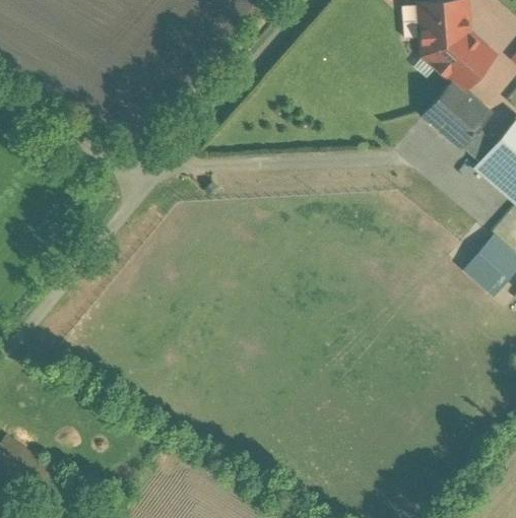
[(436,0),(417,1),(423,57),(468,92),(500,55),(472,33),(469,0),(436,0)]
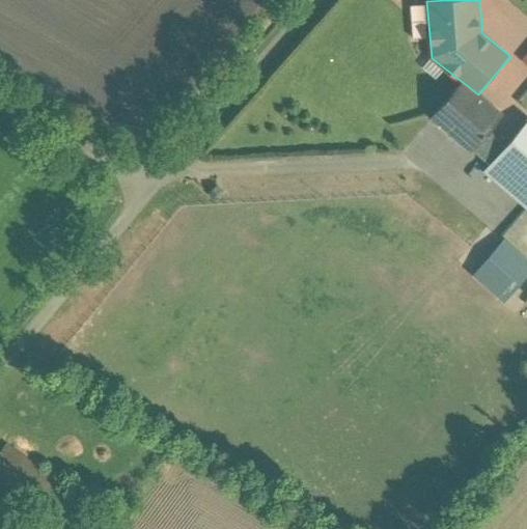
[(461,85),(435,117),(476,151),(503,120),(461,85)]
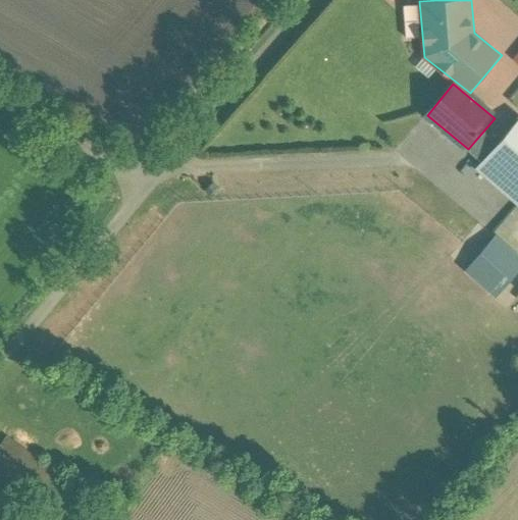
[(517,120),(475,169),(517,206),(517,120)]
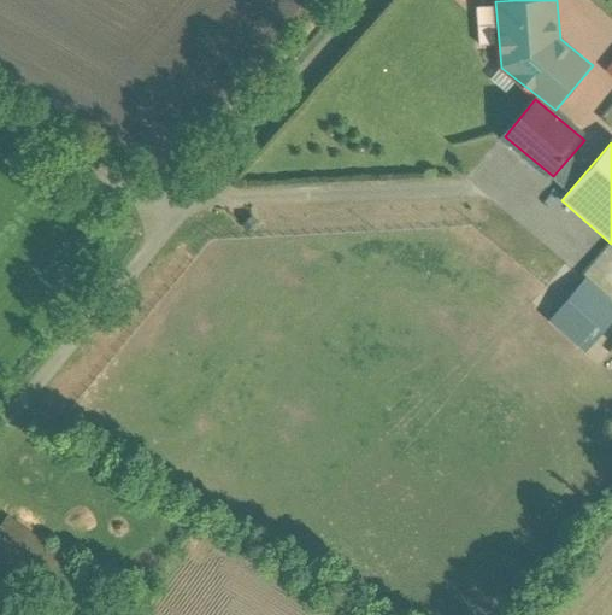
[(548,320),(586,352),(611,322),(611,299),(586,277),(548,320)]
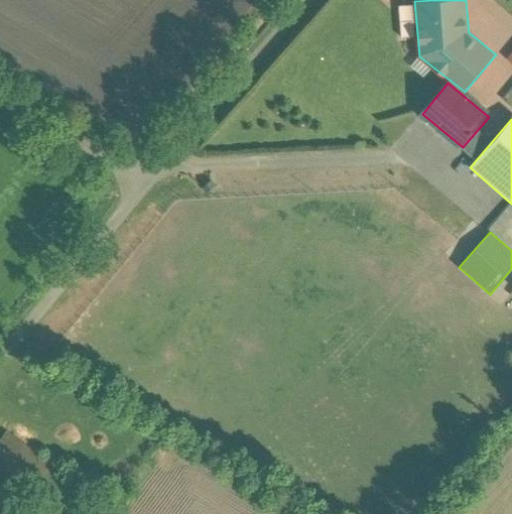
[(0,462),(22,482),(41,460),(9,431),(0,440),(0,462)]
